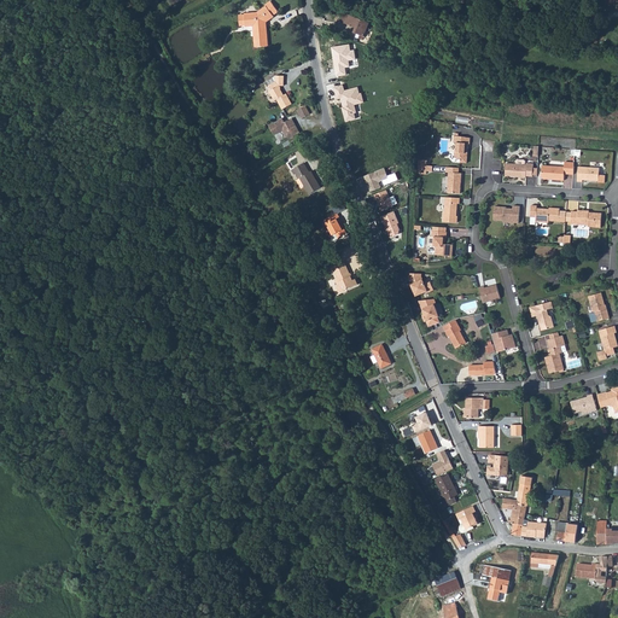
[(245,13),(245,15),(246,25),(246,27),(254,25),(256,47),(268,46),(267,28),(264,28),(264,23),(266,22),(274,16),(279,12),(272,0),(266,5),(267,6),(257,12),(245,13)]
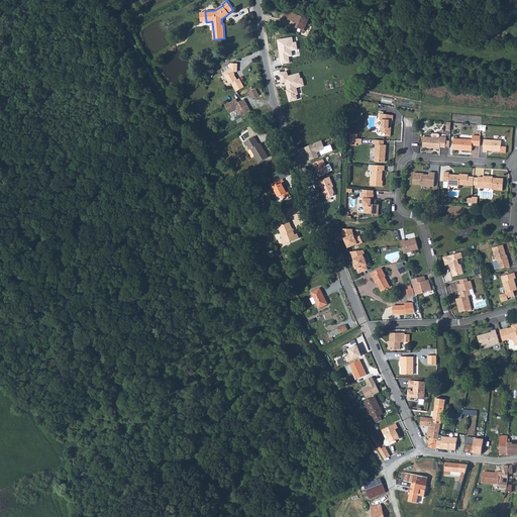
[(308,19),(290,12),(287,19),(293,22),(293,21),(297,22),(296,23),(295,27),(298,28),(295,34),(298,35),(299,32),(302,34),(308,19)]
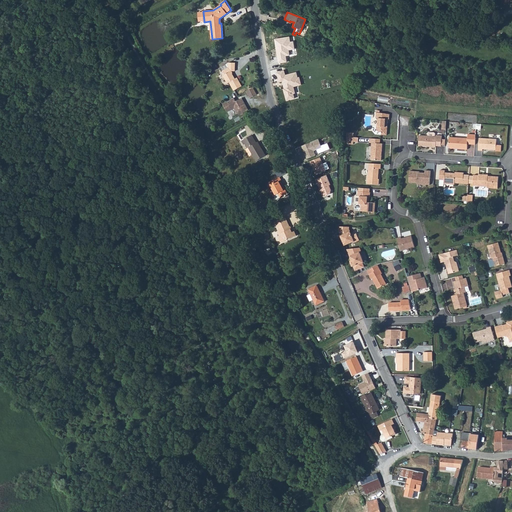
[(224,75),(223,76),(224,78),(232,73),(231,72),(234,72),(235,71),(235,63),(228,64),(228,68),(222,72),(224,75)]
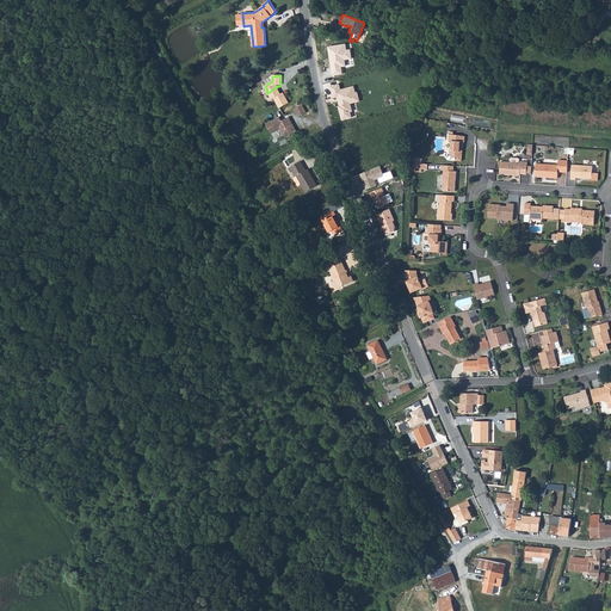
[(263,81),(265,86),(272,81),(272,76),(269,78),(263,81)]
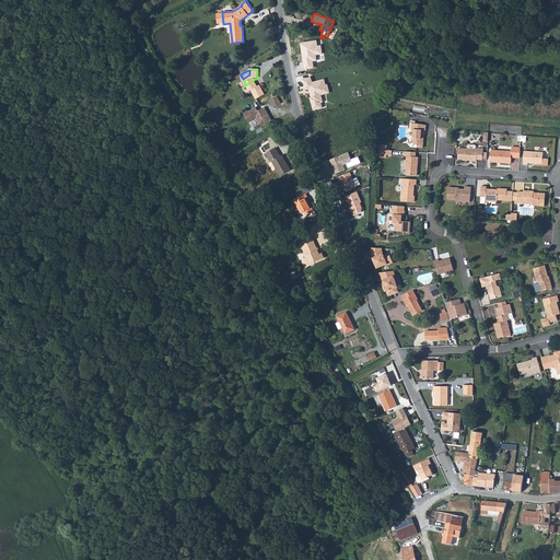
[(224,77),(217,81),(221,88),(229,83),(224,77)]
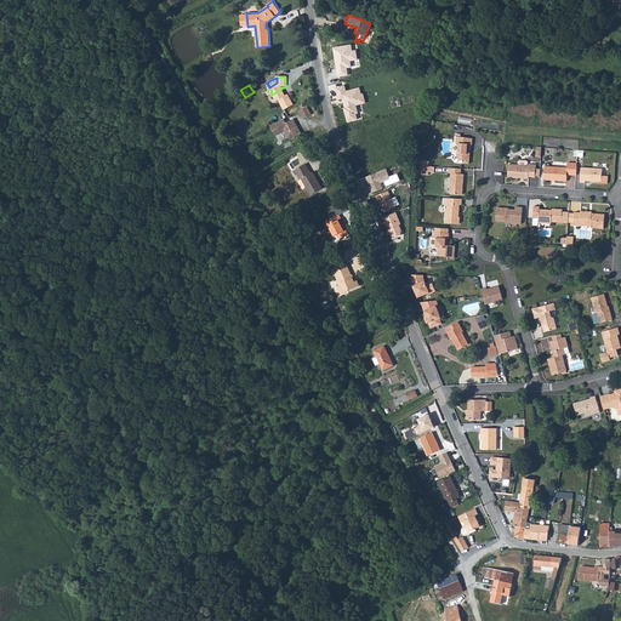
[(281,89),(272,95),(275,102),(278,101),(284,112),(294,106),(288,95),(285,97),(281,91),(281,90),(281,89)]
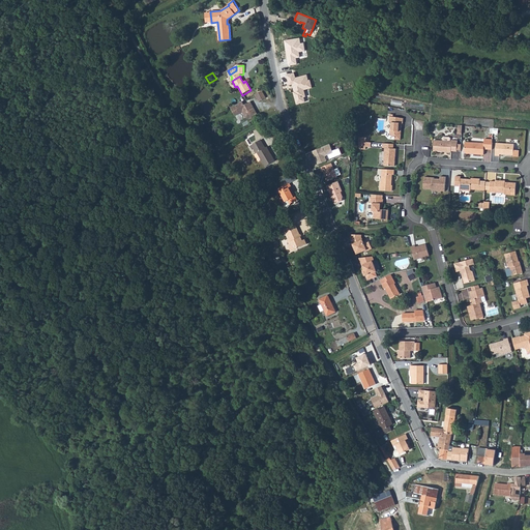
[(265,97),(261,90),(255,94),(258,100),(265,97)]
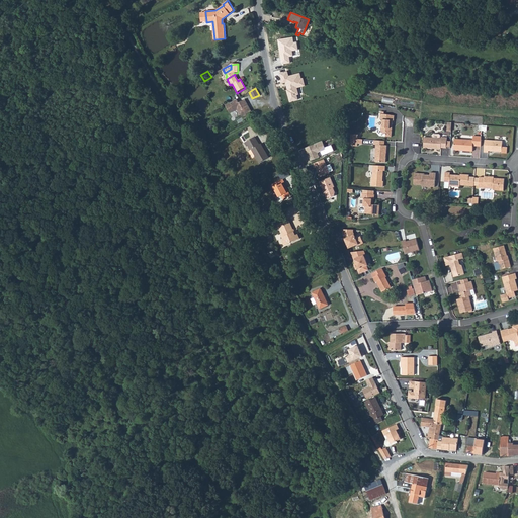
[(238,102),(236,98),(225,104),(230,112),(237,109),(240,114),(242,115),(251,110),(244,99),(238,102)]
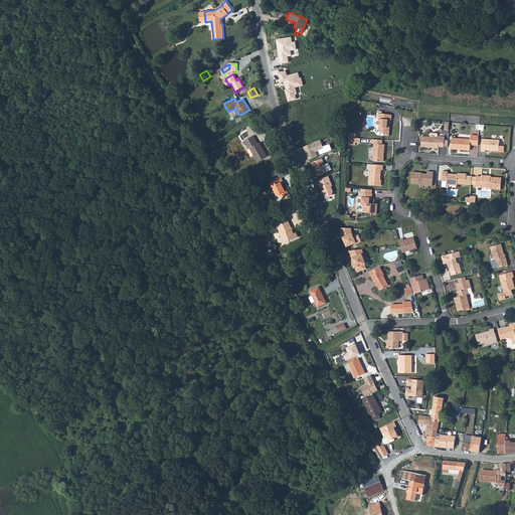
[(381,112),(378,112),(377,120),(379,120),(379,128),(378,128),(378,131),(380,134),(383,134),(383,137),(388,137),(389,129),(388,128),(388,125),(389,125),(389,121),(390,121),(391,116),(381,114),(381,112)]
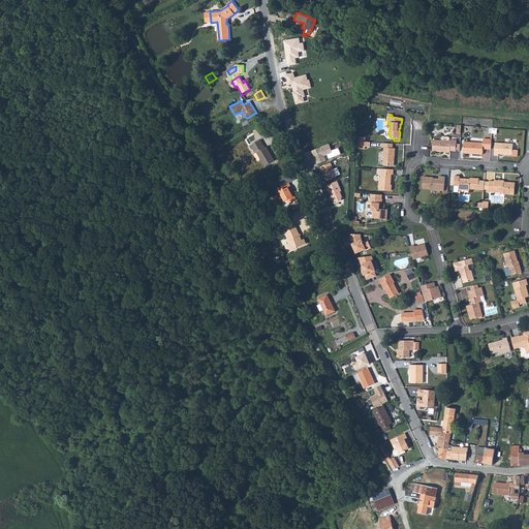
[(259,139),(253,144),(254,146),(254,147),(254,148),(253,149),(255,153),(256,152),(265,166),(274,160),(266,147),(265,148),(259,139)]
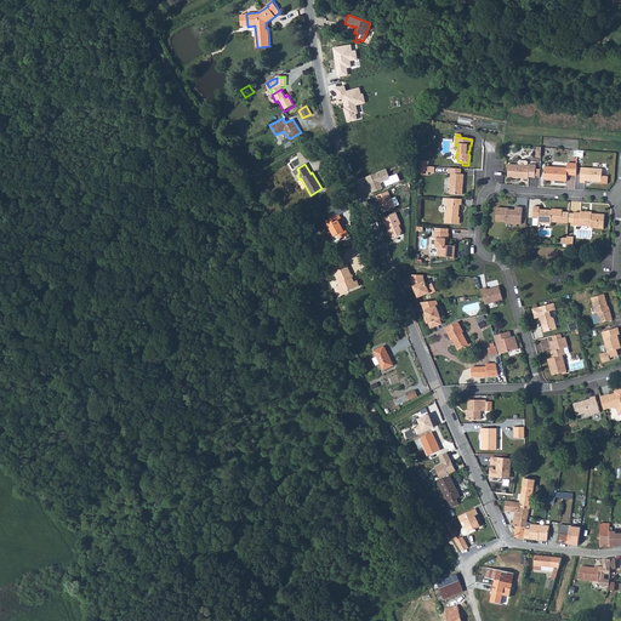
[(540,176),(540,169),(536,169),(536,164),(529,164),(529,165),(508,164),(507,177),(529,178),(529,177),(535,177),(535,176),(540,176)]
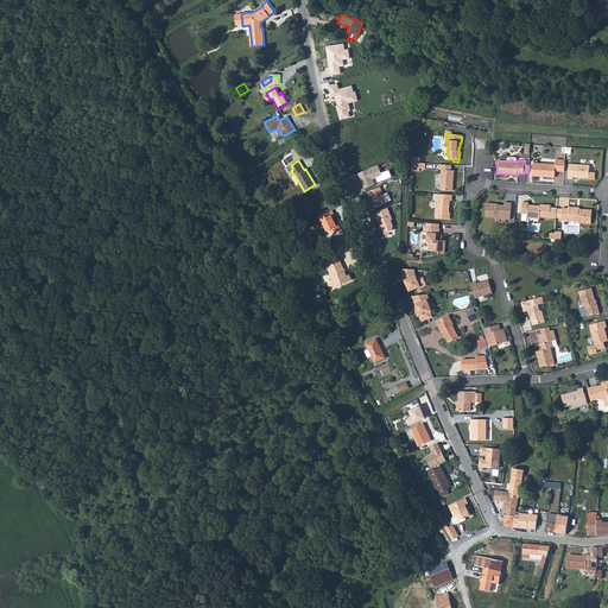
[(555,165),(532,164),(532,175),(534,177),(555,178),(555,172),(563,172),(564,160),(555,160),(555,165)]
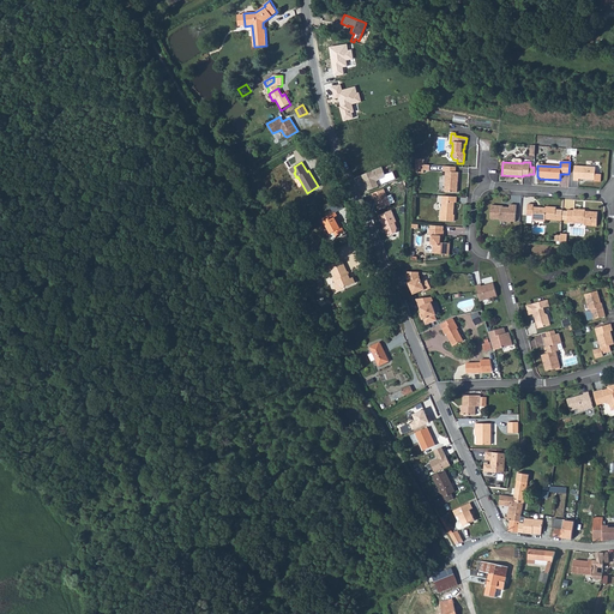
[(573,181),(578,182),(578,180),(582,180),(583,180),(587,180),(588,180),(594,181),(594,182),(600,182),(601,175),(595,175),(595,168),(575,167),(573,181)]
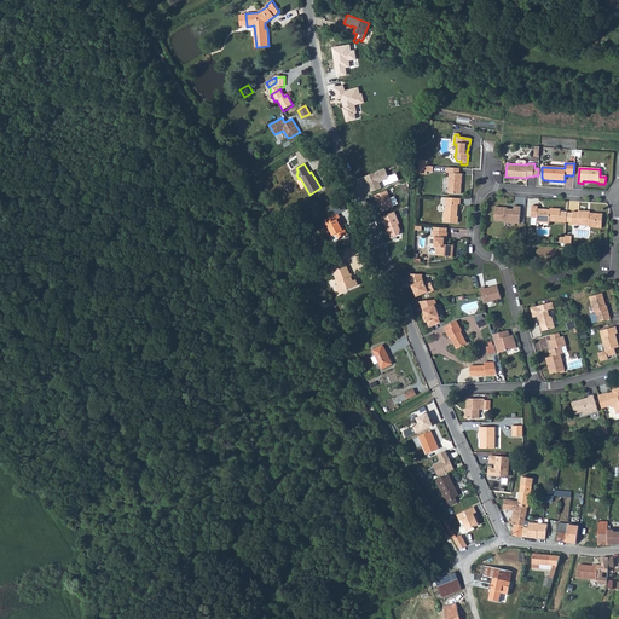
[(386,169),(365,178),(368,184),(369,184),(371,191),(382,187),(380,183),(389,179),(386,169)]
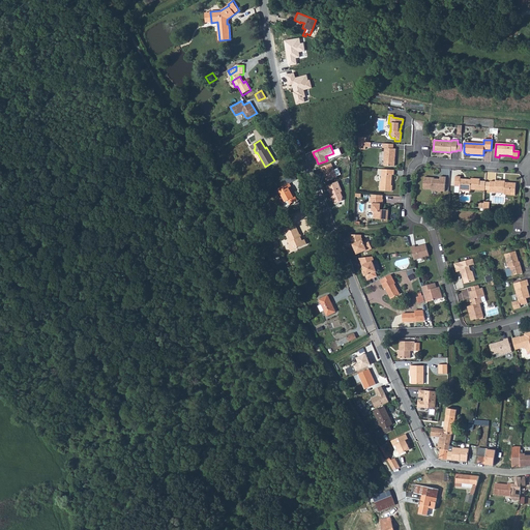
[(395,149),(385,149),(383,167),(394,167),(394,162),(394,157),(395,157),(395,149)]
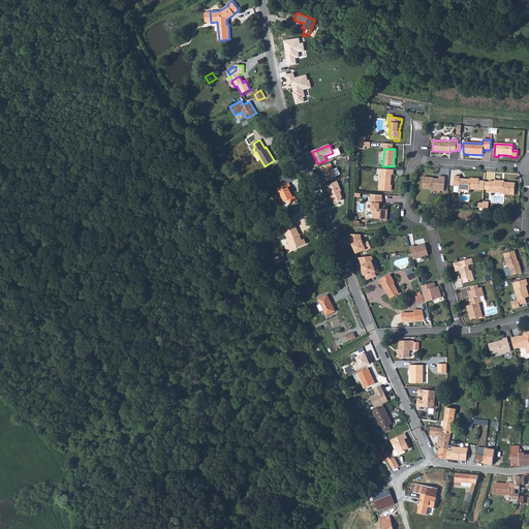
[(332,162),(320,167),(327,181),(338,177),(332,162)]
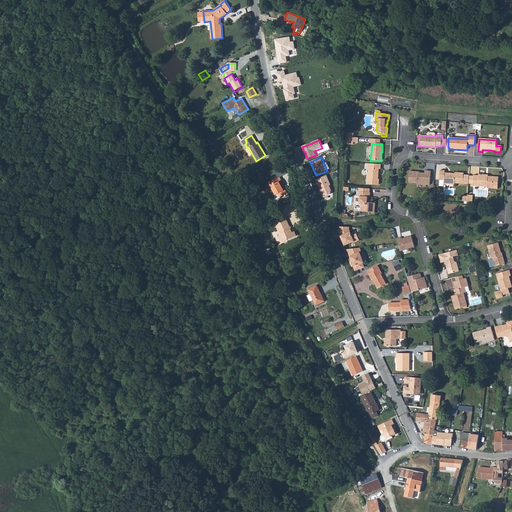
[(380,170),(381,165),(369,164),(368,176),(367,176),(367,184),(378,185),(379,180),(378,180),(377,180),(377,176),(378,175),(379,170),(380,170)]
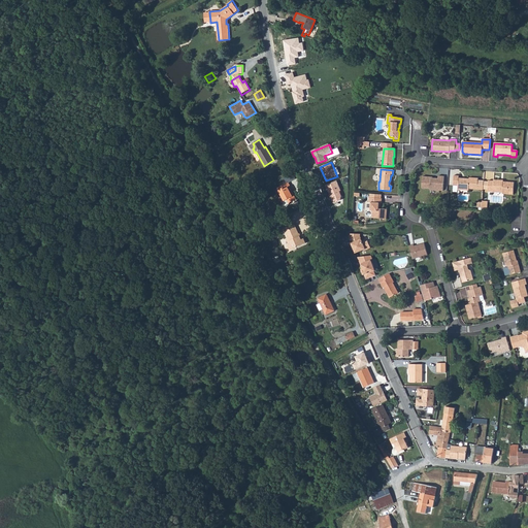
[(442,191),(443,176),(438,176),(437,178),(431,178),(431,177),(422,176),(422,189),(430,189),(430,190),(442,191)]
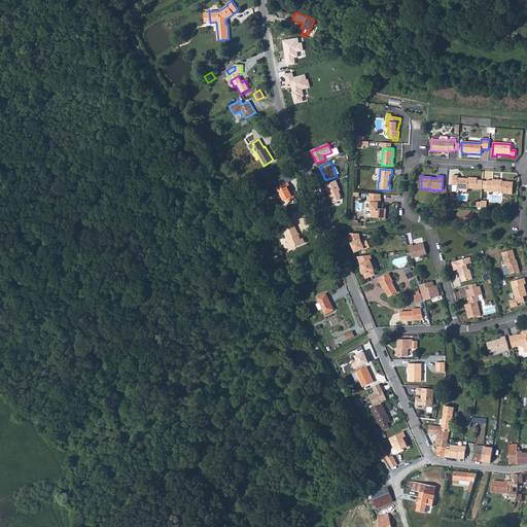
[(457,176),(452,176),(452,186),(456,186),(456,190),(467,190),(467,189),(482,190),(483,181),(477,180),(477,179),(468,178),(467,179),(464,179),(463,180),(461,180),(461,179),(457,178),(457,176)]
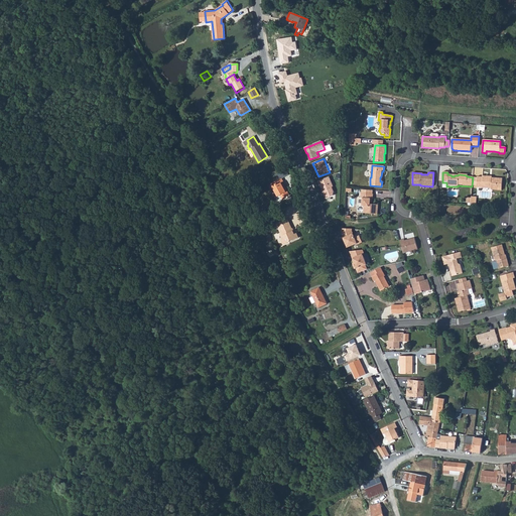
[(482,177),(477,177),(476,187),(481,188),(482,186),(489,187),(490,188),(492,190),(501,190),(502,178),(491,178),(489,177),(488,176),(482,176),(482,177)]
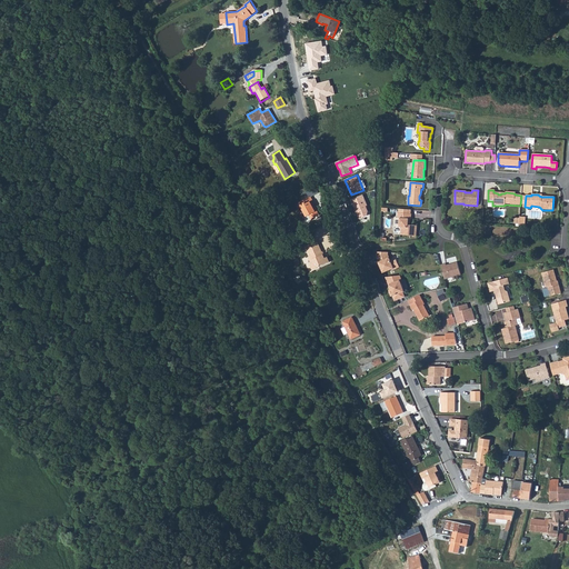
[(363,196),(351,200),(352,205),(353,205),(359,219),(369,216),(366,206),(368,206),(363,196)]
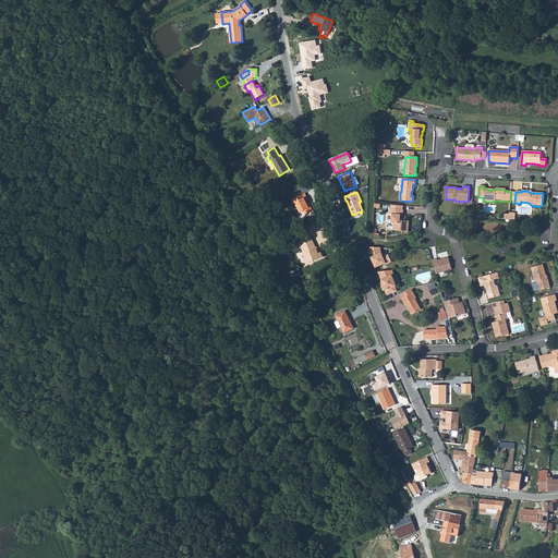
[(295,201),(294,202),(301,213),(303,211),(305,215),(313,210),(308,204),(307,204),(304,197),(305,197),(306,196),(304,193),(294,197),(295,201)]
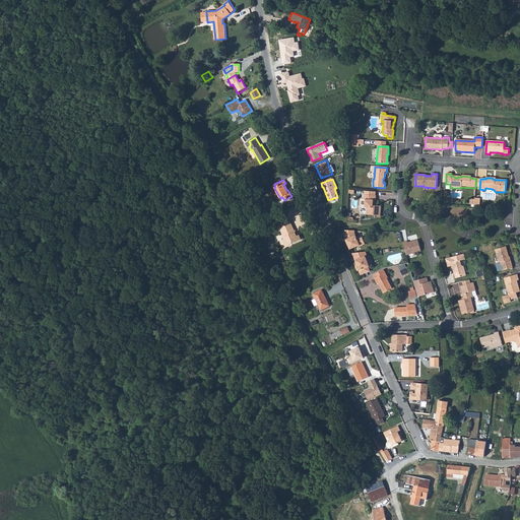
[(364,195),(363,195),(363,200),(366,200),(365,208),(367,208),(366,215),(380,216),(380,206),(374,206),(373,206),(373,200),(375,200),(376,201),(376,196),(375,196),(376,192),(364,191),(364,195)]
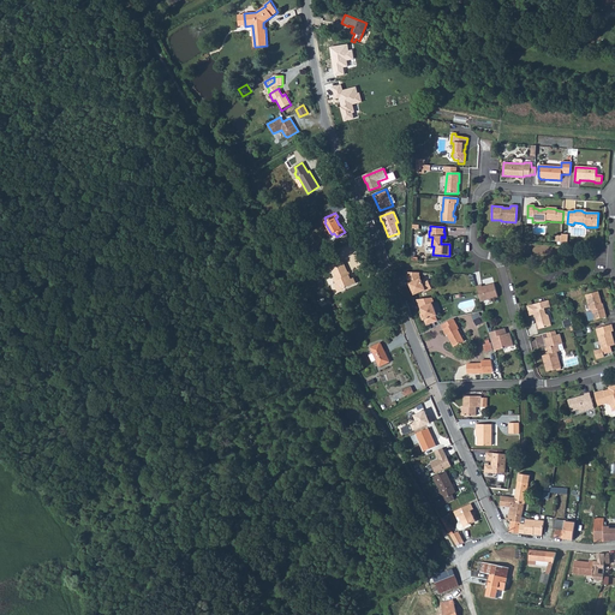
[(330,267),(336,279),(339,285),(336,286),(335,286),(338,291),(356,284),(353,278),(351,279),(342,261),(330,267)]
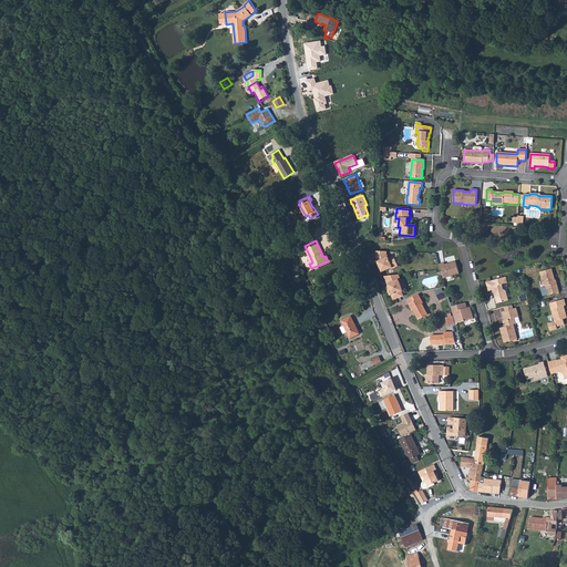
[(387,251),(375,251),(375,256),(378,261),(378,264),(377,264),(380,272),(392,268),(392,269),(398,267),(394,258),(389,260),(387,254),(387,251)]
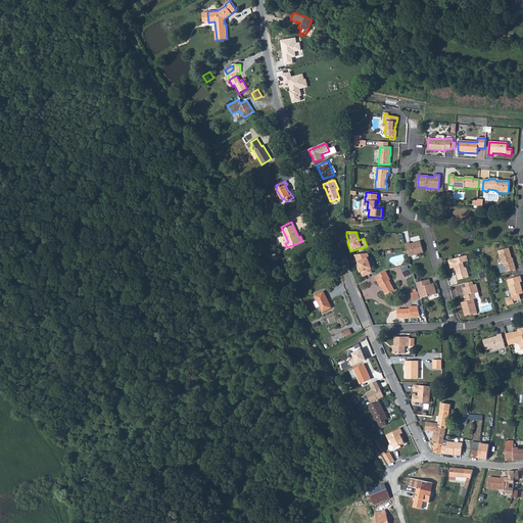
[(410,243),(405,244),(409,257),(423,253),(420,241),(415,243),(415,244),(414,244),(412,244),(410,244),(410,243)]
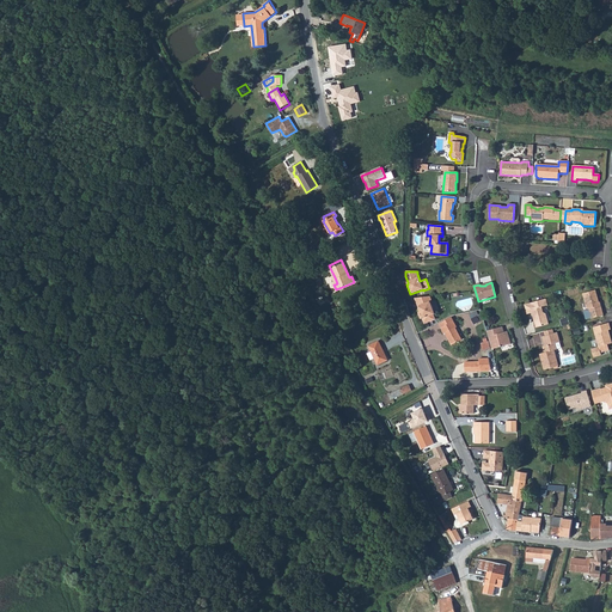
[(595,291),(582,294),(586,307),(588,308),(588,310),(582,311),(585,320),(591,318),(591,319),(603,316),(600,305),(599,306),(598,303),(595,291)]
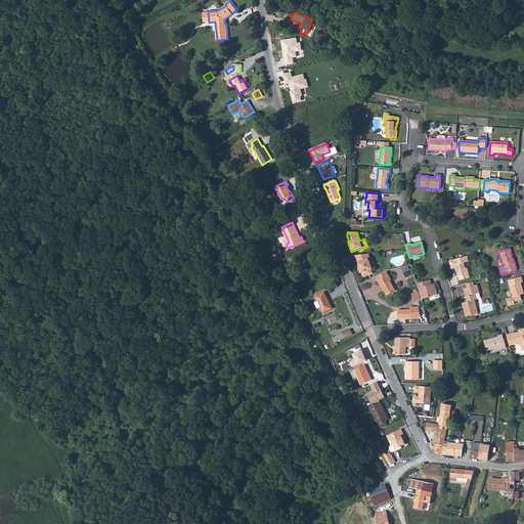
[(367,254),(355,256),(357,261),(359,262),(358,265),(359,267),(358,268),(360,273),(361,273),(363,276),(364,276),(372,274),(373,273),(370,269),(372,269),(368,259),(369,258),(367,254)]
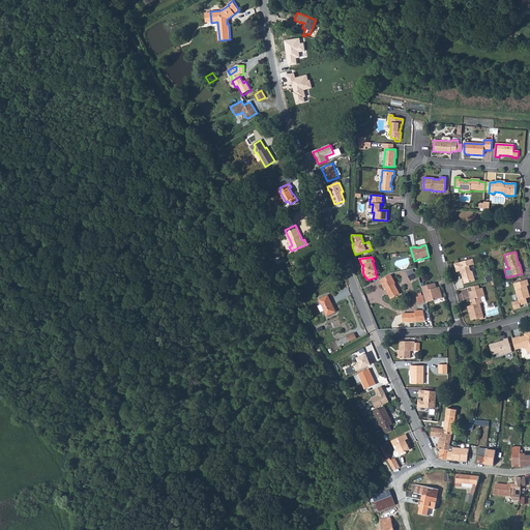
[(472,259),(454,264),(457,272),(461,271),(464,284),(475,281),(472,272),(470,270),(469,266),(472,265),(474,265),(472,259)]
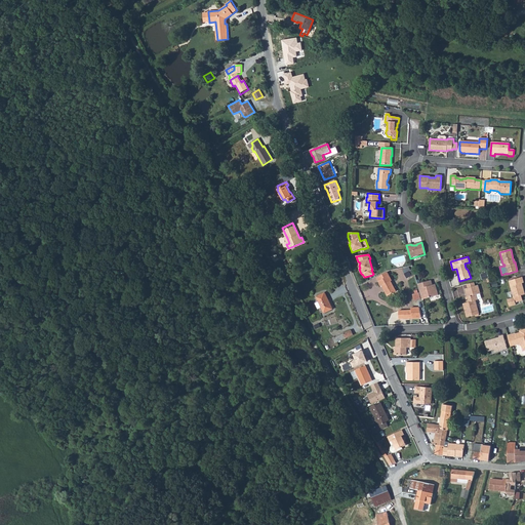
[(403,269),(407,277),(414,274),(411,266),(403,269)]
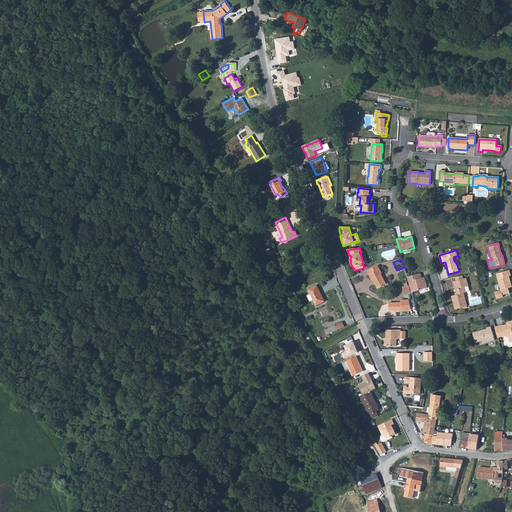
[(377,265),(368,271),(369,274),(369,275),(372,279),(373,279),(374,278),(376,282),(375,282),(378,289),(386,284),(381,274),(382,274),(377,265)]
